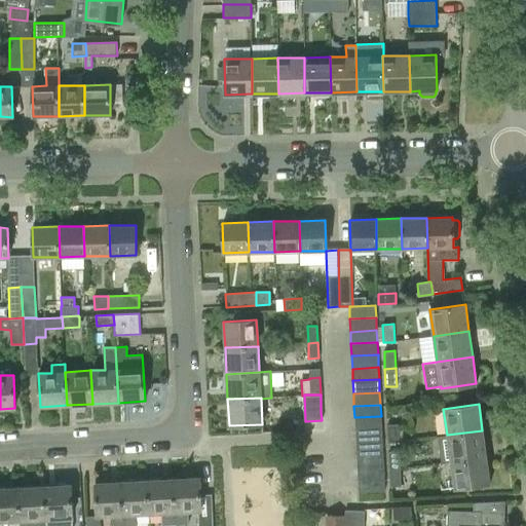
[(355,430),(381,428),(381,416),(354,417),(355,430)]
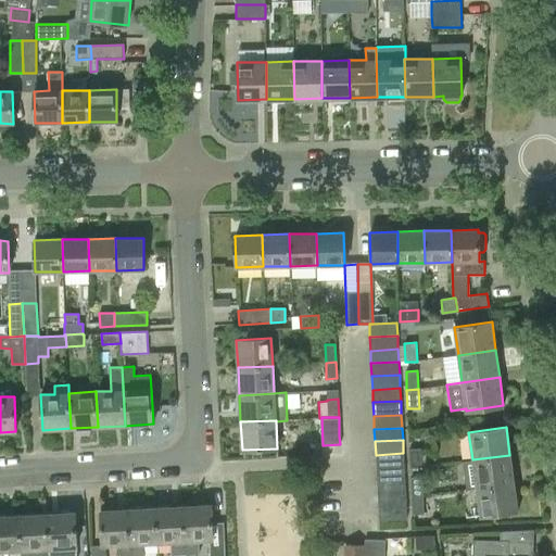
[(421,467),(421,449),(409,449),(411,468),(421,467)]
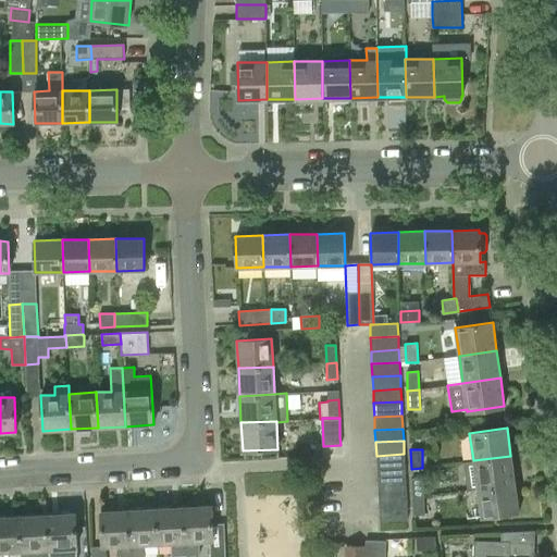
[(405,467),(404,454),(376,456),(376,469),(405,467)]
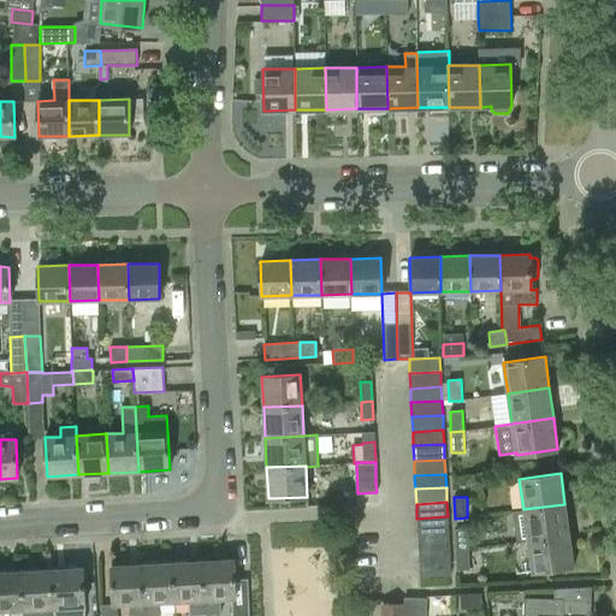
[(564,504),(523,509),(523,510),(513,511),(517,543),(528,542),(528,540),(569,534),(564,504)]
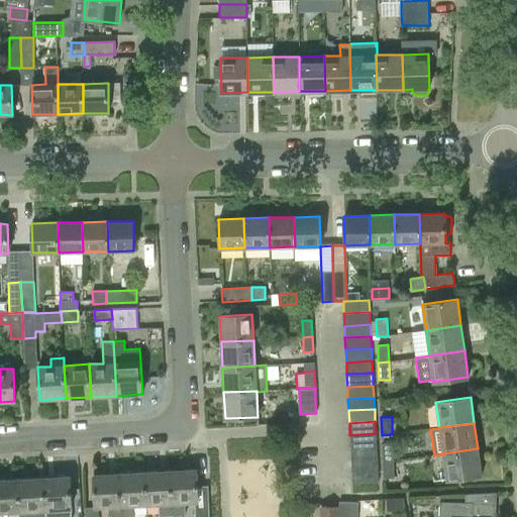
[(376,445),(376,433),(349,435),(350,446),(376,445)]
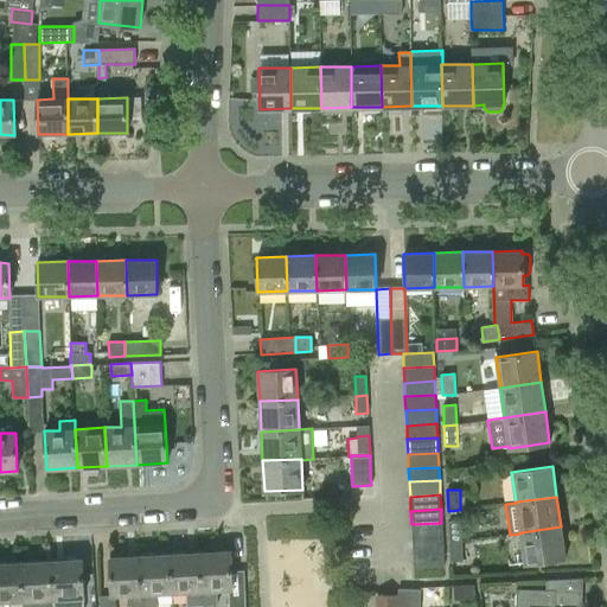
[(461,521),(448,522),(449,541),(462,541),(461,521)]
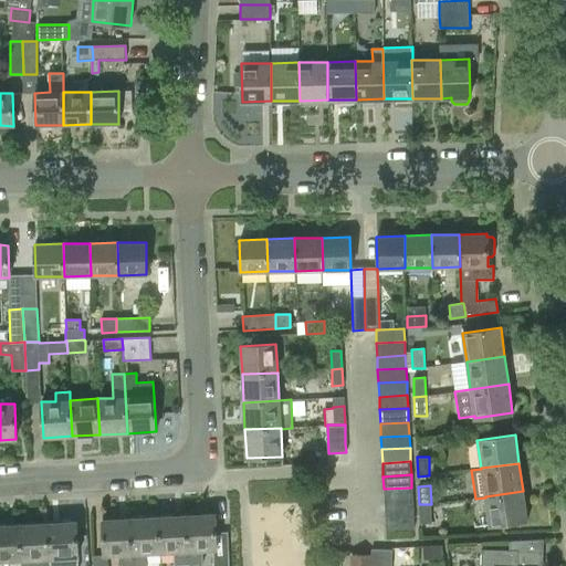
[(384,503),(412,501),(411,488),(384,489),(384,503)]
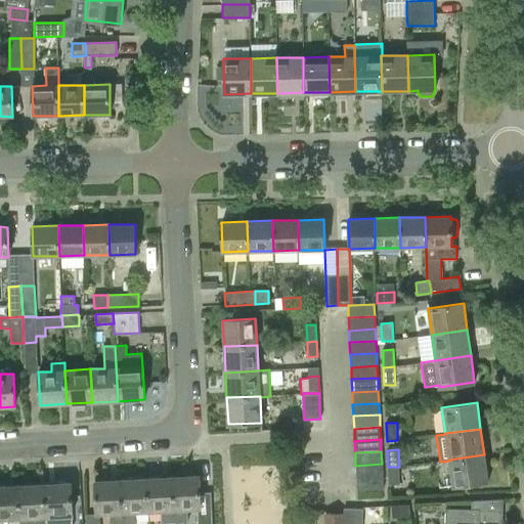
[(488,481),(484,454),(449,460),(449,461),(452,485),(488,481)]
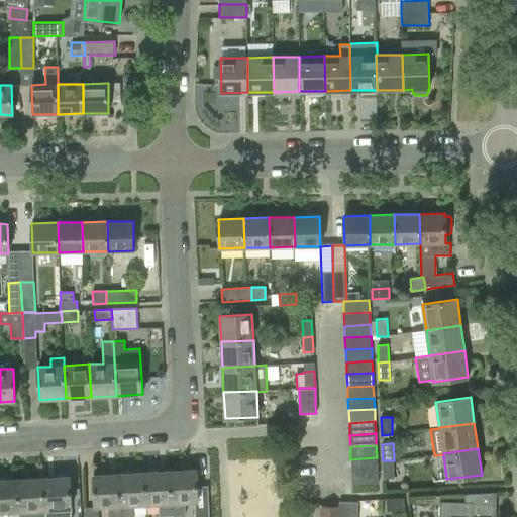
[(351,472),(377,470),(377,457),(350,459),(351,472)]
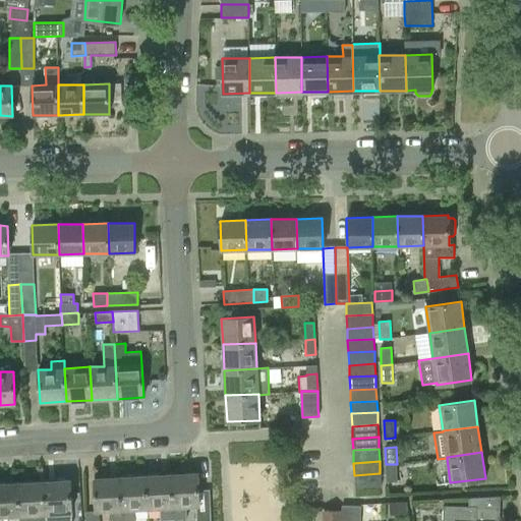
[(387,482),(397,482),(397,464),(386,464),(387,482)]
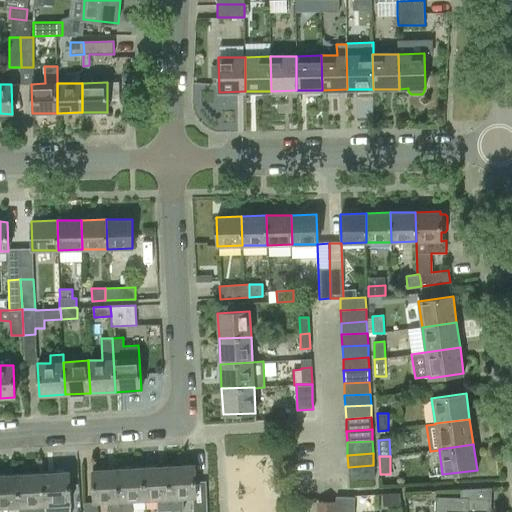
[(193,511),(207,511),(206,481),(195,482),(195,465),(168,466),(171,510),(183,510),(183,498),(193,497),(193,511)]
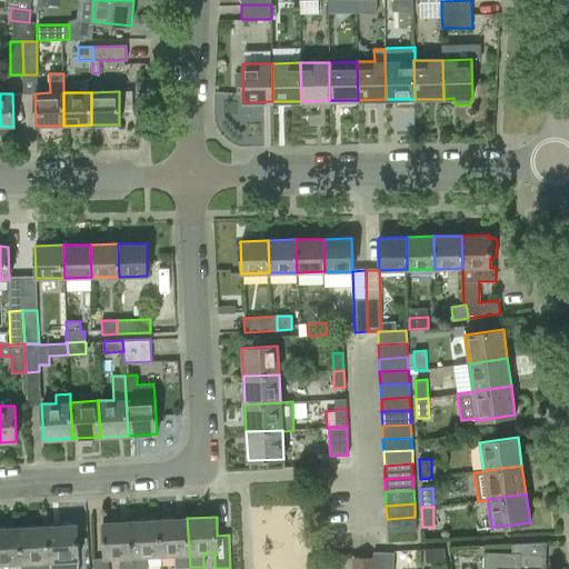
[(415,517),(387,519),(387,532),(416,531),(415,517)]
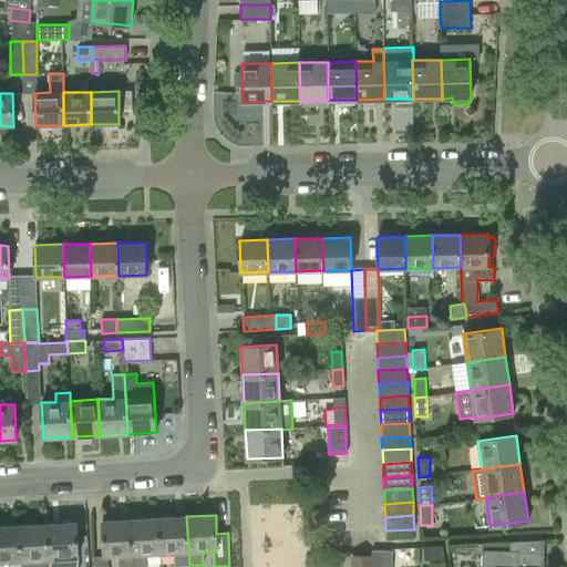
[(158,518),(161,554),(174,553),(175,566),(189,565),(186,516),(158,518)]
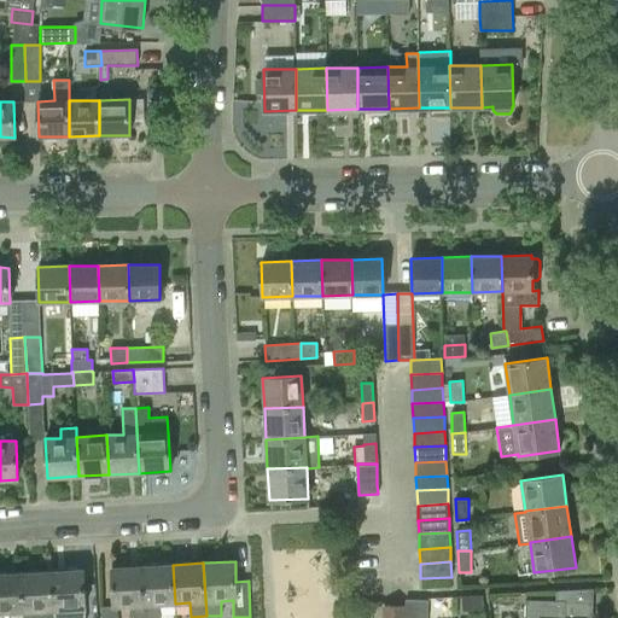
[(143,566),(145,617),(159,617),(159,604),(175,604),(173,565),(143,566)]
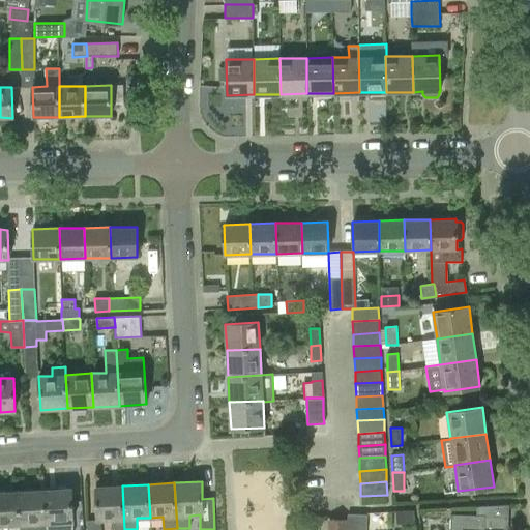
[(124,529),(122,486),(96,487),(97,520),(111,520),(111,529),(124,529)]
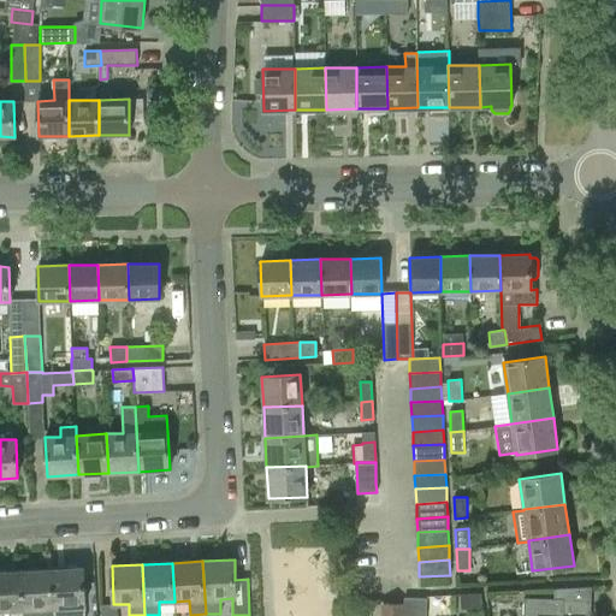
[(83,568),(52,569),(54,608),(84,606),(83,568)]
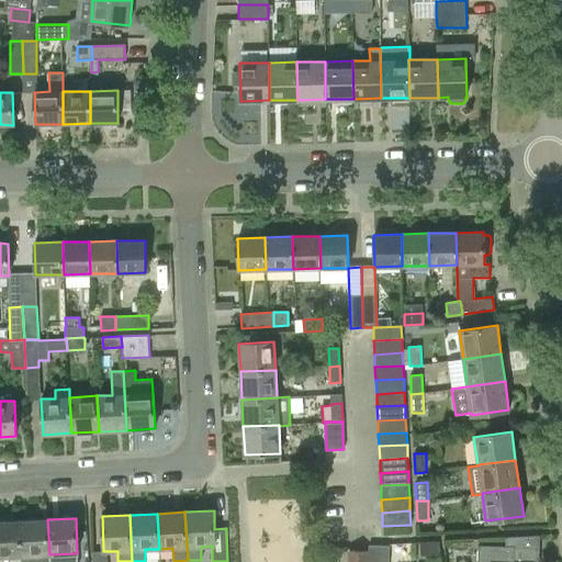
[(47,519),(20,520),(22,555),(21,555),(21,561),(49,561),(49,554),(47,519)]
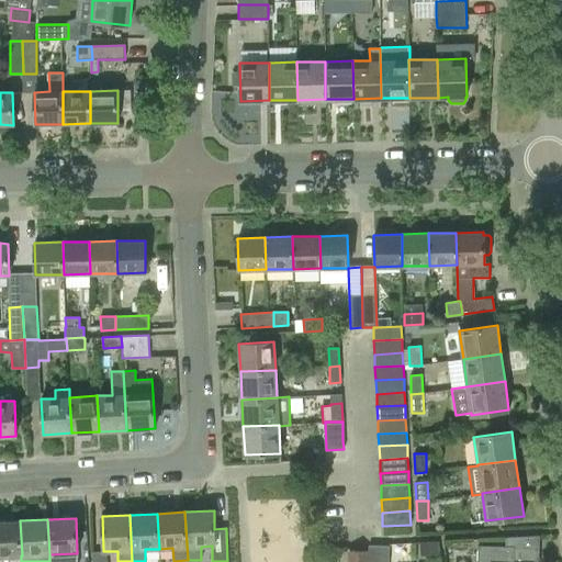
[(0,557),(21,555),(22,555),(20,520),(0,521),(0,557)]
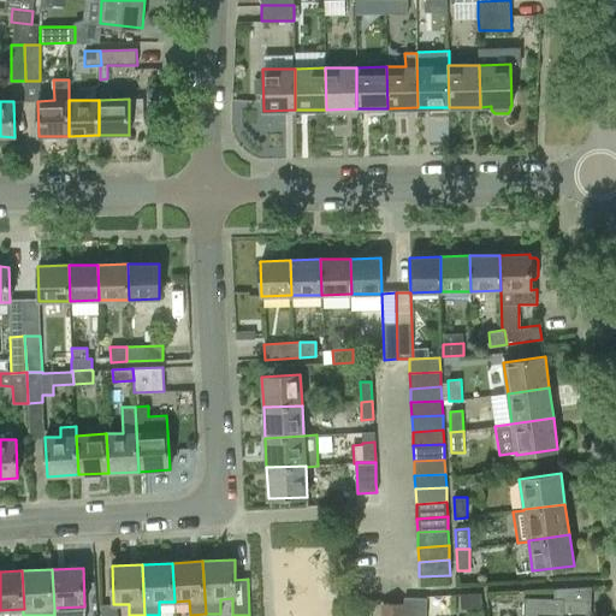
[(523,615),(563,615),(563,600),(591,602),(591,586),(555,588),(555,598),(525,597),(523,615)]
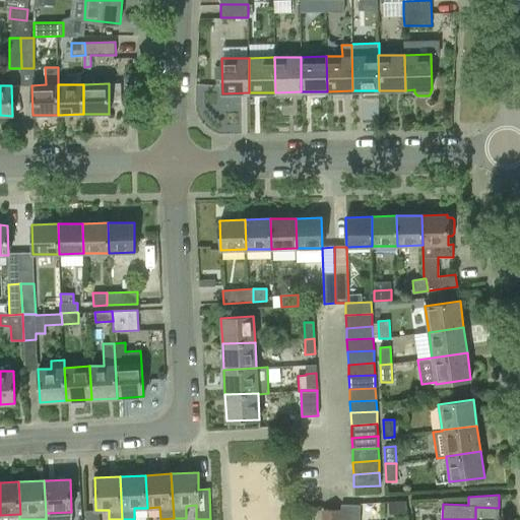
[(405,502),(388,503),(388,514),(405,513),(405,502)]
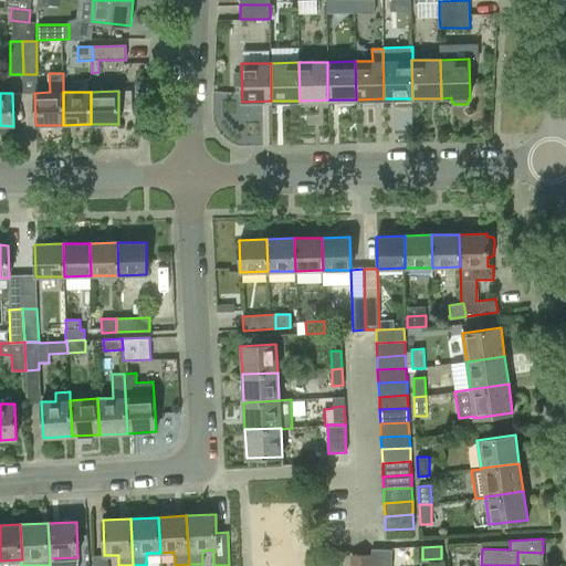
[(371,565),(391,565),(391,549),(371,549),(371,553),(371,565)]
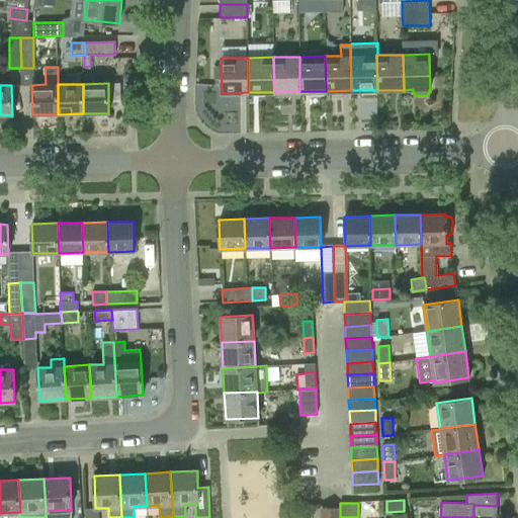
[(325,506),(325,517),(340,517),(340,506),(325,506)]
